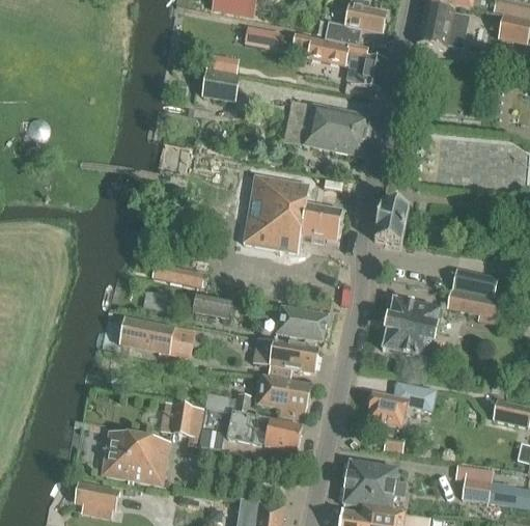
[(216,14),(248,19),(251,2),(239,0),(183,0),(182,7),(216,14)]
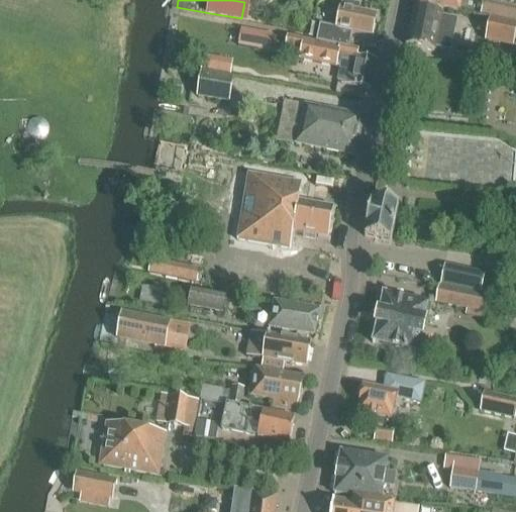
[(350,28),(371,32),(375,11),(357,7),(358,1),(354,0),(340,0),(339,3),(338,3),(334,24),(318,21),(315,37),(347,43),(350,28)]
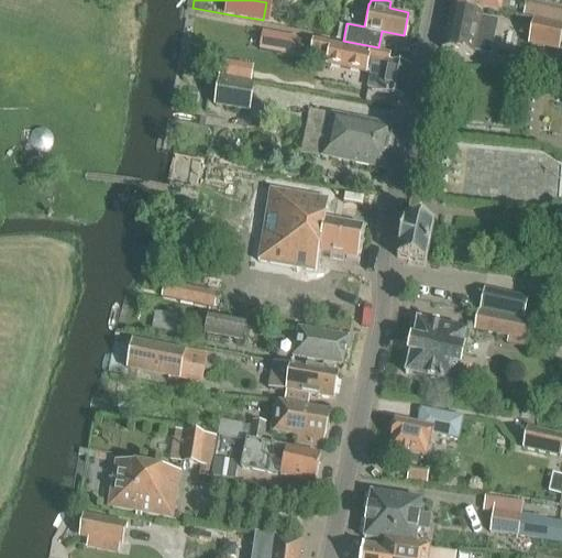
[(561,4),(543,0),(524,0),(521,12),(532,14),(561,21),(561,4)]
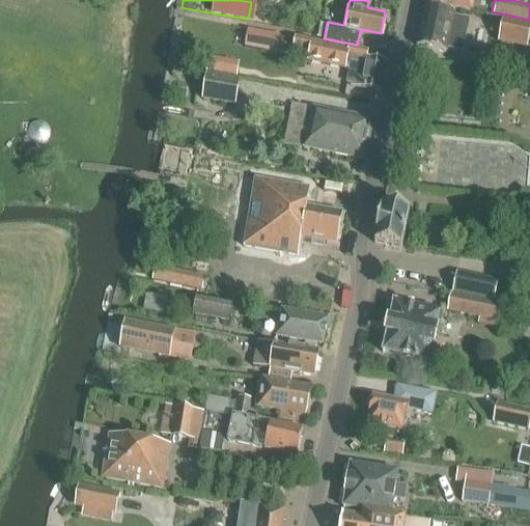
[(424,2),(416,43),(444,49),(445,45),(462,49),(467,25),(450,22),(453,8),(424,2)]
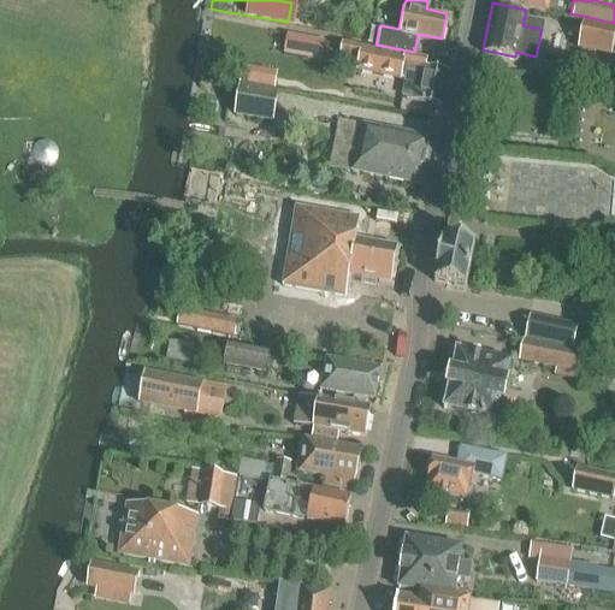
[(577,43),(609,51),(614,24),(614,23),(583,16),(577,43)]
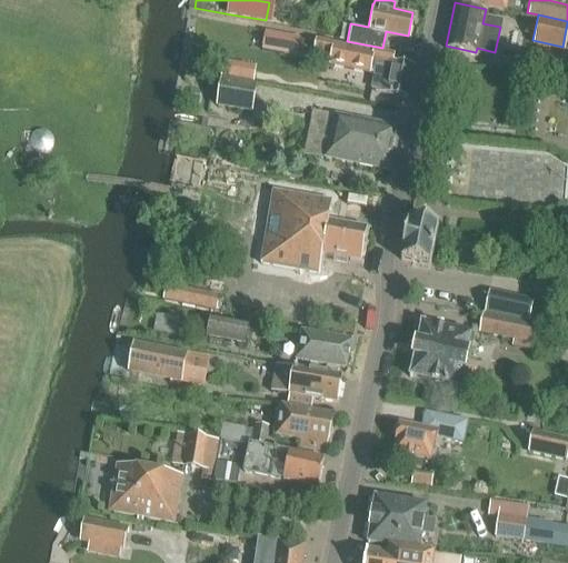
[(347,42),(344,59),(370,64),(374,48),(347,42)]
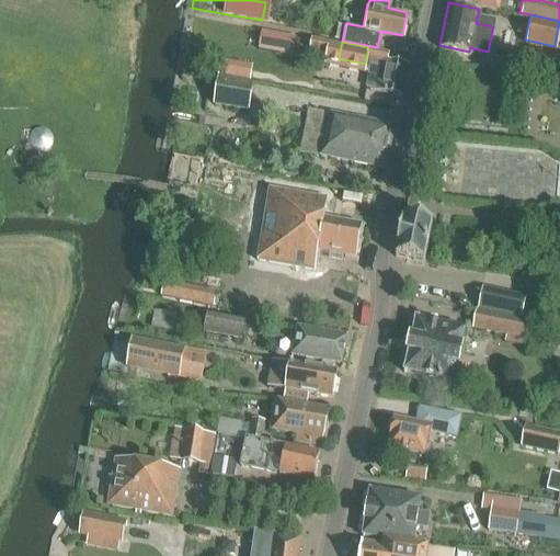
[(401,93),(408,61),(376,55),(369,86),(401,93)]
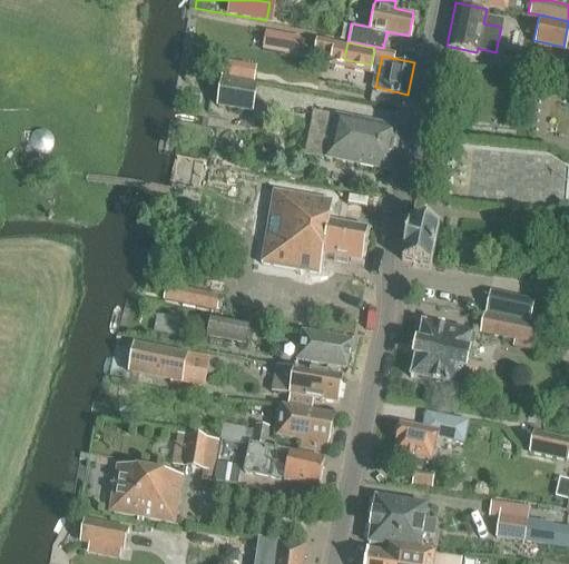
[(217,104),(253,109),(257,82),(222,77),(217,104)]
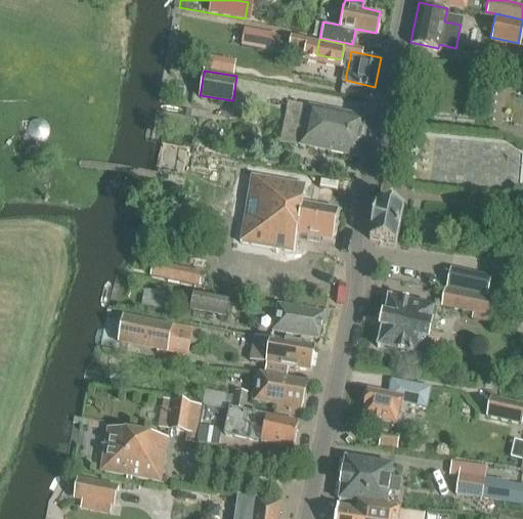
[(363,134),(367,114),(307,102),(288,98),(284,118),(363,134)]
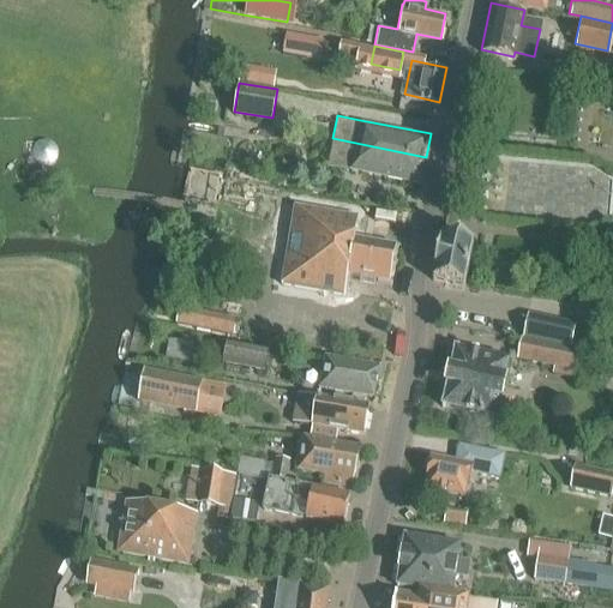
[(38,130),(49,149),(68,138),(56,119),(38,130)]
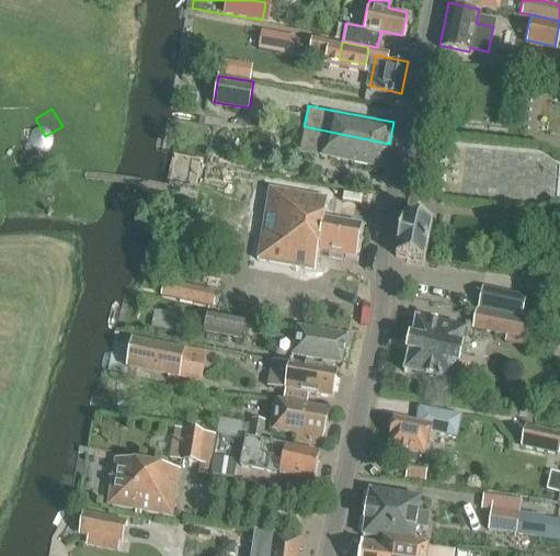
[(385,166),(389,144),(304,126),(298,148),(385,166)]
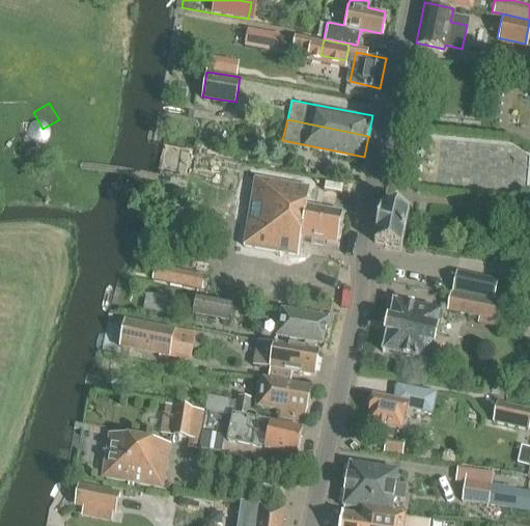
[(421,130),(418,130),(417,133),(420,133),(419,146),(414,146),(414,149),(419,150),(418,164),(413,164),(412,167),(417,167),(416,182),(413,181),(413,185),(504,195),(528,188),(529,172),(529,169),(529,170),(529,158),(529,147),(510,137),(509,137),(424,130),(424,126),(421,126),(421,130)]
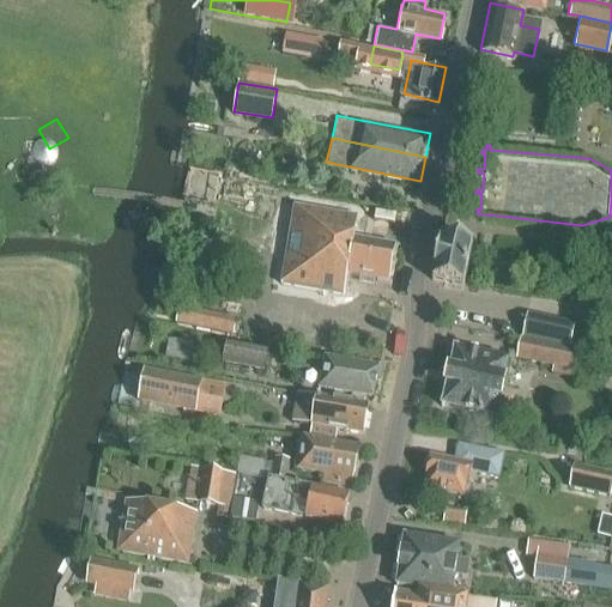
[(387,272),(392,271),(393,262),(389,259),(393,242),(361,236),(363,225),(353,224),(356,212),(294,202),(280,281),(343,291),(346,268),(387,277),(387,272)]
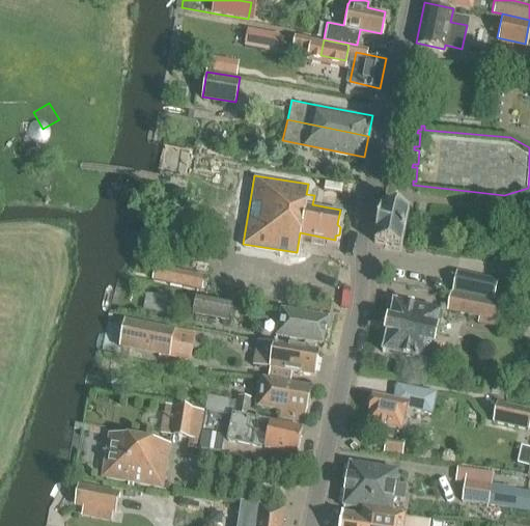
[(399,244),(399,241),(408,204),(381,198),(372,239),(399,244)]
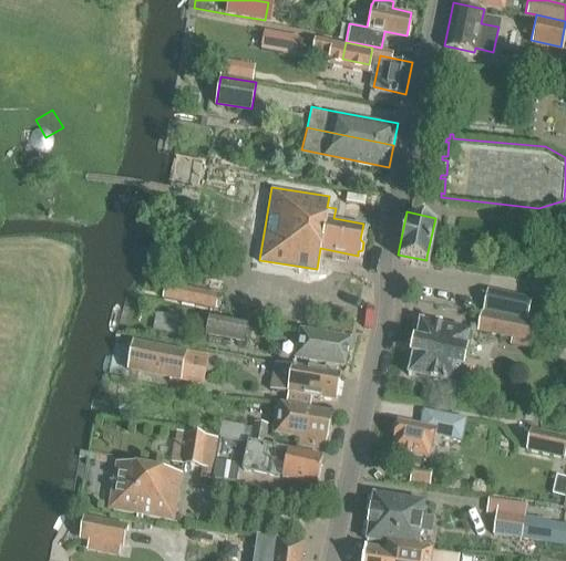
[(182,284),(179,298),(214,304),(216,291),(182,284)]
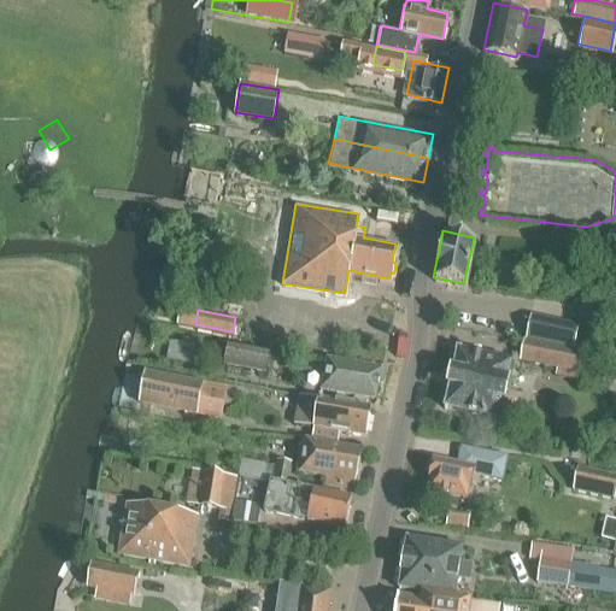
[(578,322),(531,311),(526,335),(573,346),(578,322)]
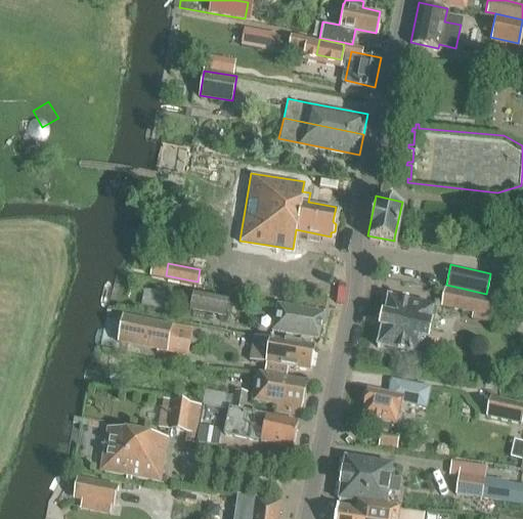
[(141,301),(162,304),(165,289),(143,286),(141,301)]
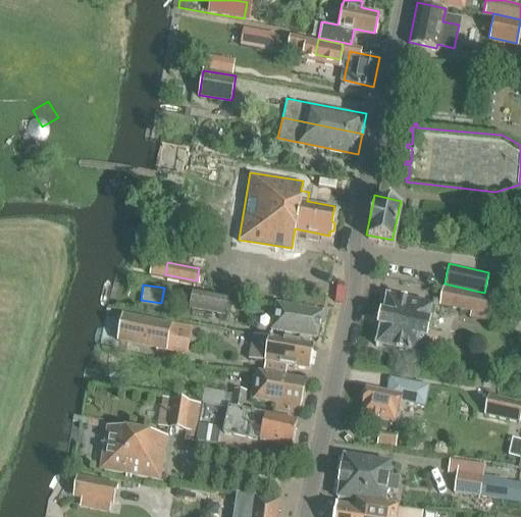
[(486,318),(491,296),(444,285),(440,302),(471,309),(470,314),(486,318)]
